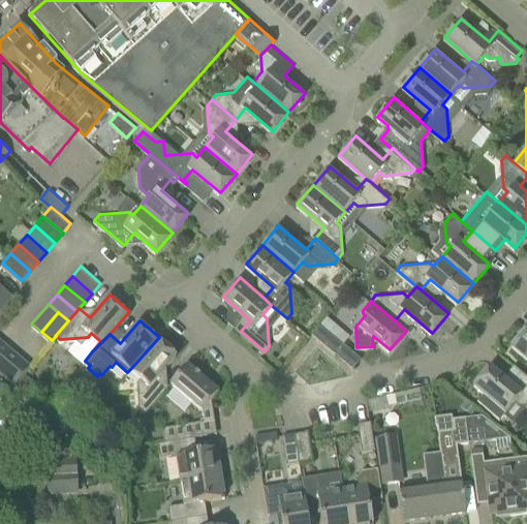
[(336,351),(345,342),(321,321),(313,332),(336,351)]
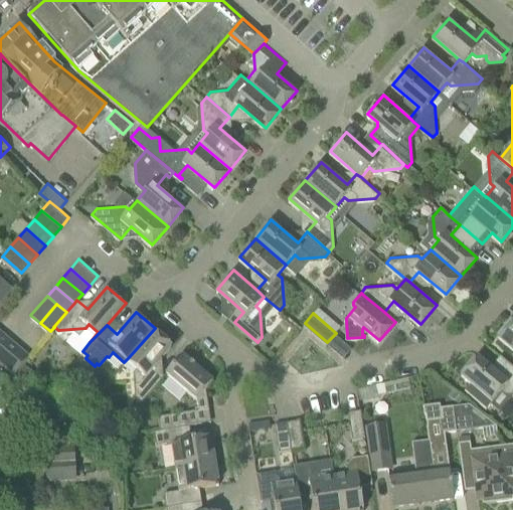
[(512,320),(499,336),(512,347),(512,320)]
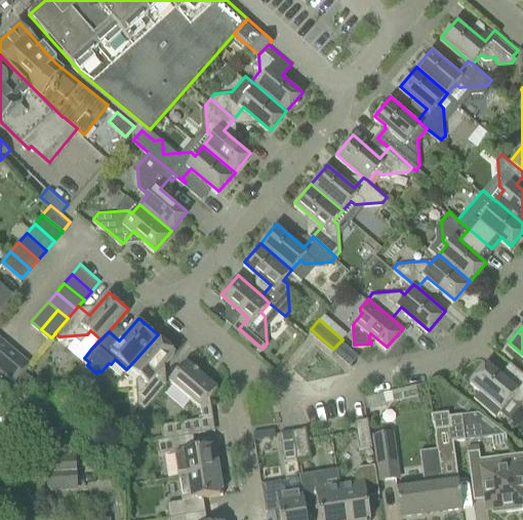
[(154,377),(176,350),(158,334),(130,365),(141,373),(136,377),(138,405),(144,409),(164,386),(154,377)]
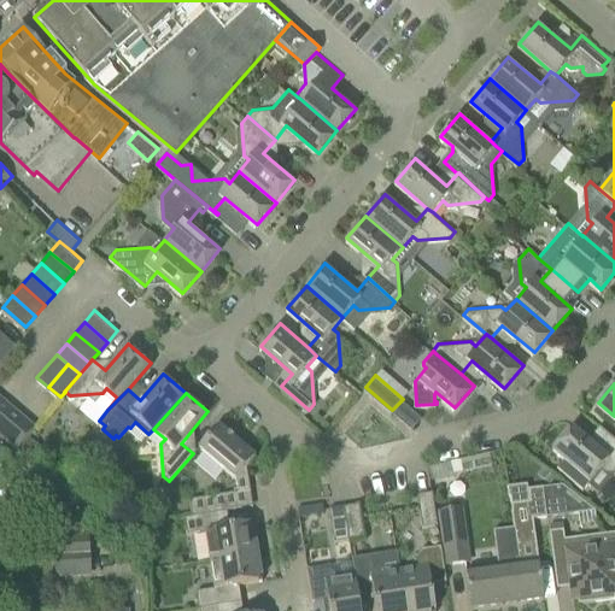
[(0,399),(0,433),(17,448),(37,424),(4,395),(0,399)]
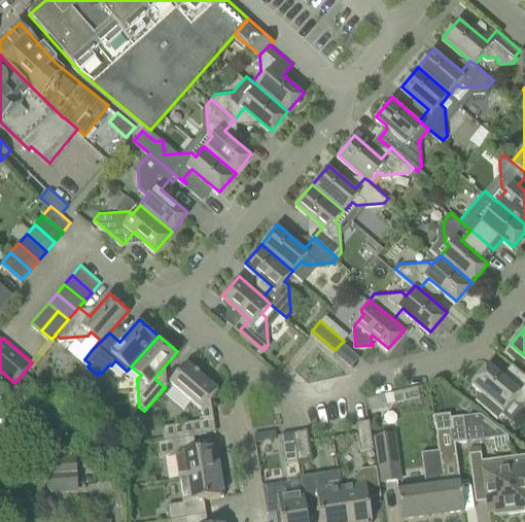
[(187,360),(171,380),(202,407),(205,418),(215,416),(212,396),(219,387),(187,360)]
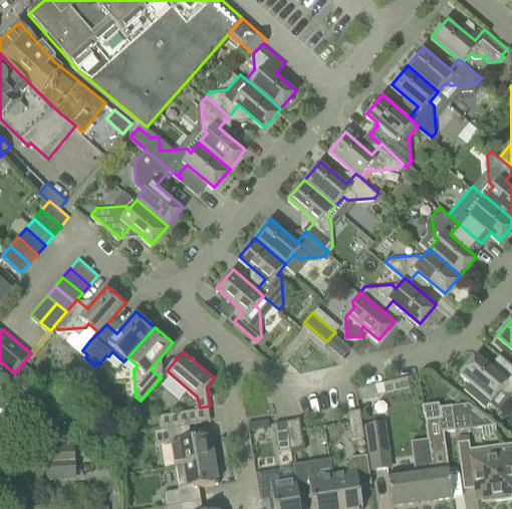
[(511,367),(504,376),(478,353),(461,372),(471,380),(465,388),(486,406),(500,389),(505,392),(511,391),(511,367)]
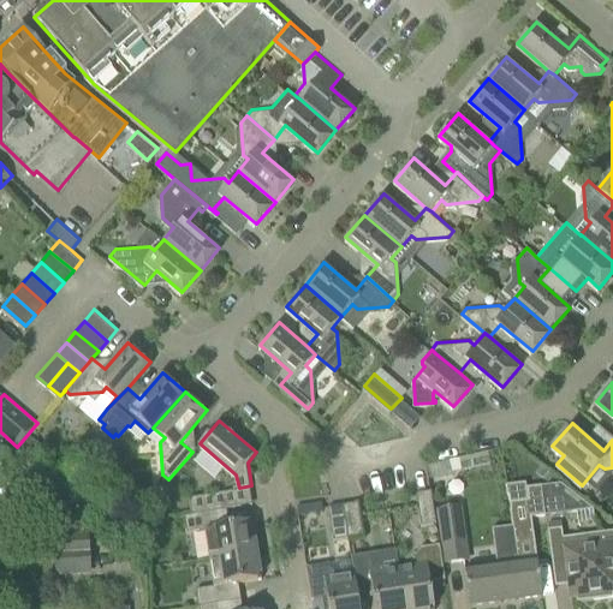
[(79,446),(71,454),(81,463),(87,457),(85,451),(79,446)]
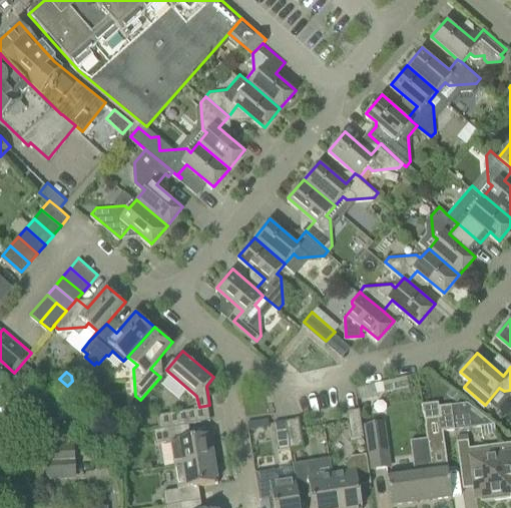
[(453,494),(447,446),(444,429),(496,421),(469,400),(440,404),(441,414),(426,417),(427,422),(432,465),(424,466),(428,497),(453,494)]
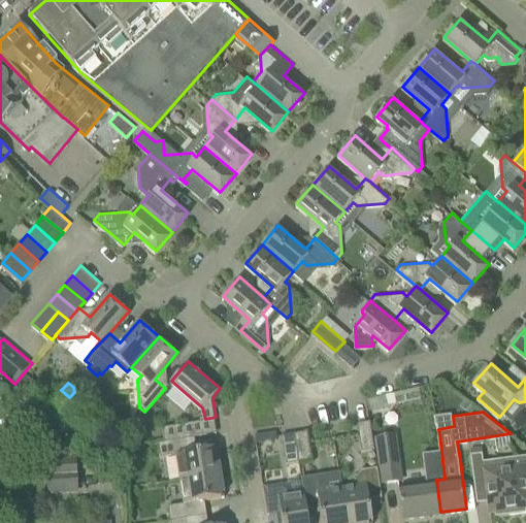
[(371,419),(370,419),(358,421),(361,440),(362,449),(375,447),(374,438),(371,419)]
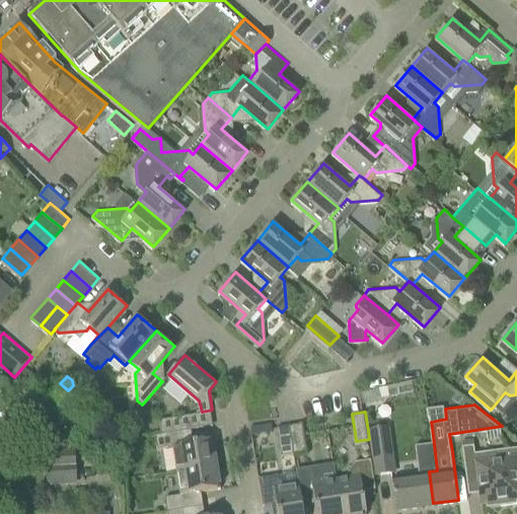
[(160,417),(162,431),(187,428),(183,414),(160,417)]
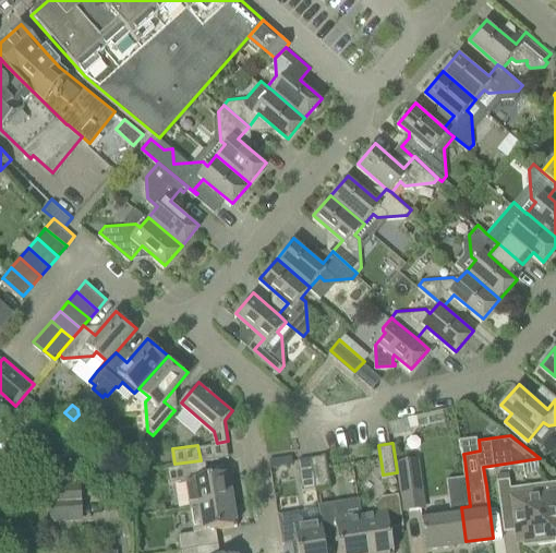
[(326,453),(312,455),(317,485),(330,483),(326,453)]
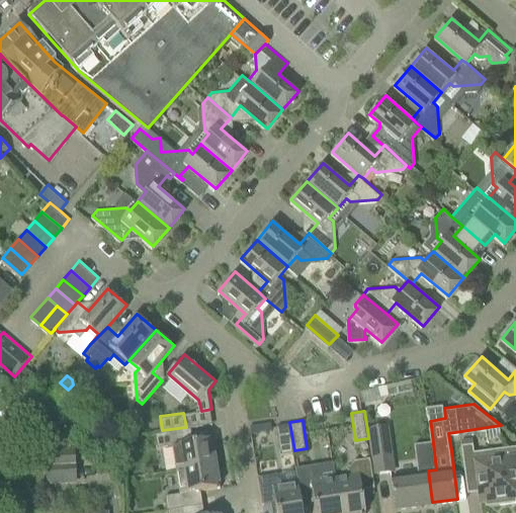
[(294,450),(289,422),(277,424),(281,452),(294,450)]
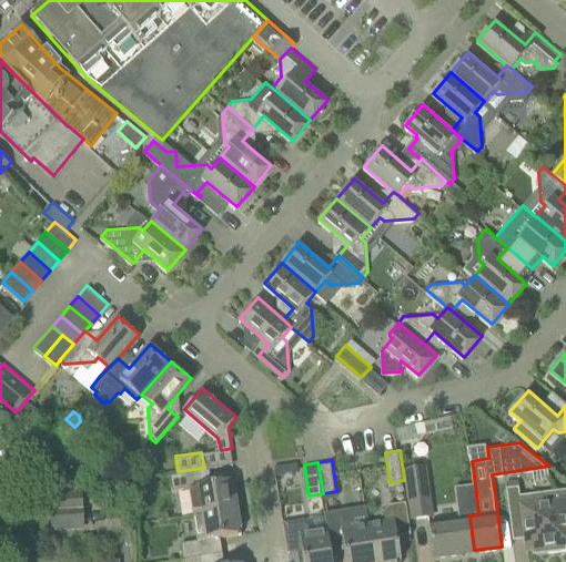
[(406,467),(413,515),(432,512),(425,465),(406,467)]
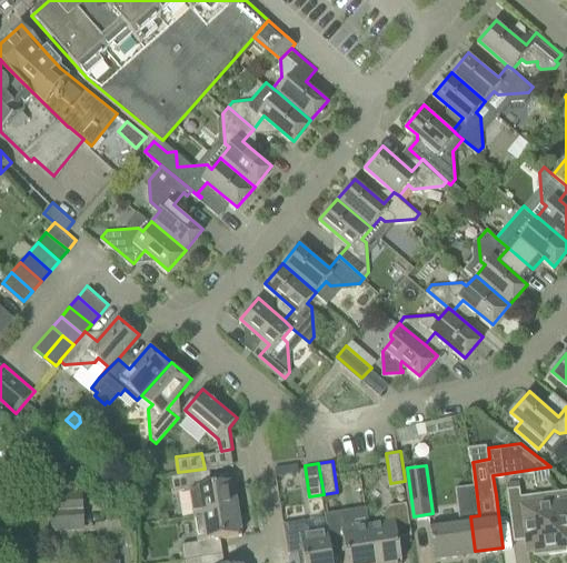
[(195,512),(239,505),(235,479),(207,483),(205,469),(178,472),(171,473),(173,489),(191,486),(195,512)]
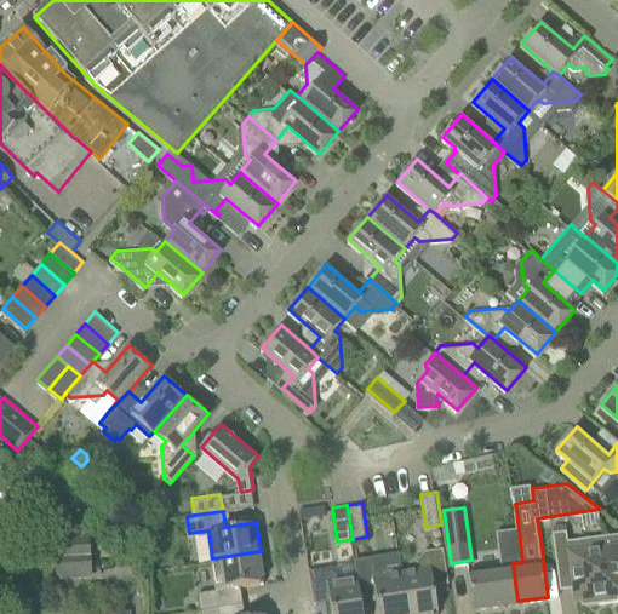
[(518,601),(513,563),(522,562),(518,527),(498,529),(502,564),(469,569),(471,583),(475,607),(511,602),(518,601)]
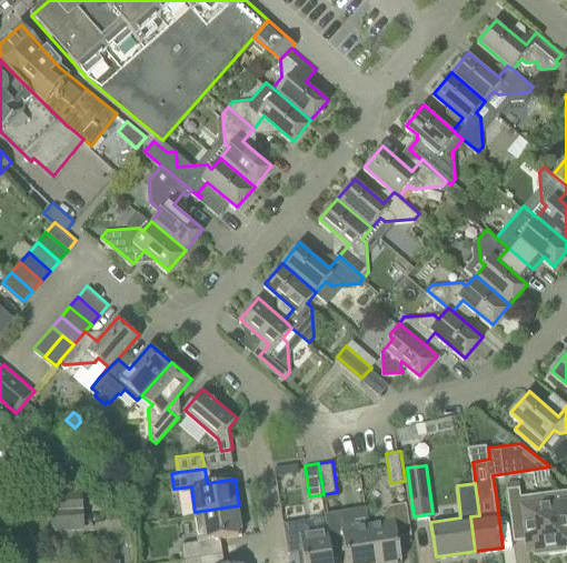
[(566,486),(523,493),(521,484),(508,486),(511,513),(525,511),(529,549),(566,542),(566,486)]
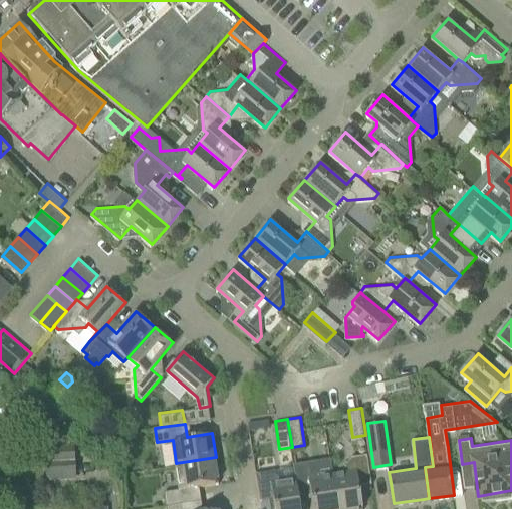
[(47,478),(76,475),(74,442),(44,444),(47,478)]
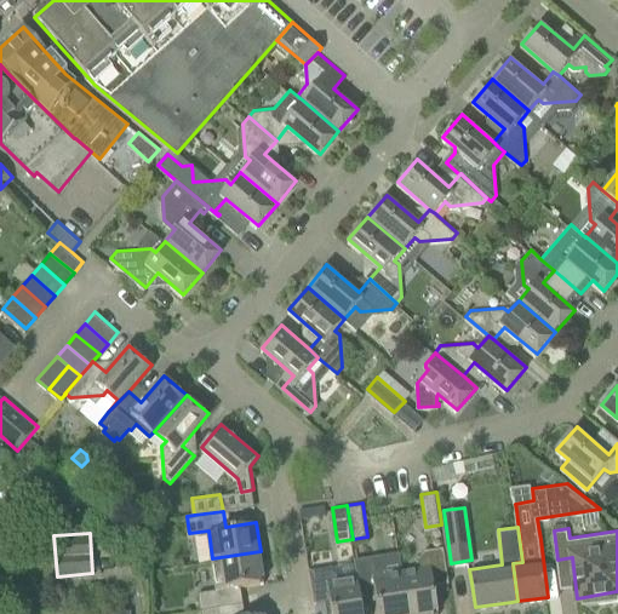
[(417,568),(404,571),(410,613),(434,613),(440,613),(435,583),(450,580),(446,557),(445,545),(425,549),(419,556),(415,558),(418,561),(416,563),(417,568)]
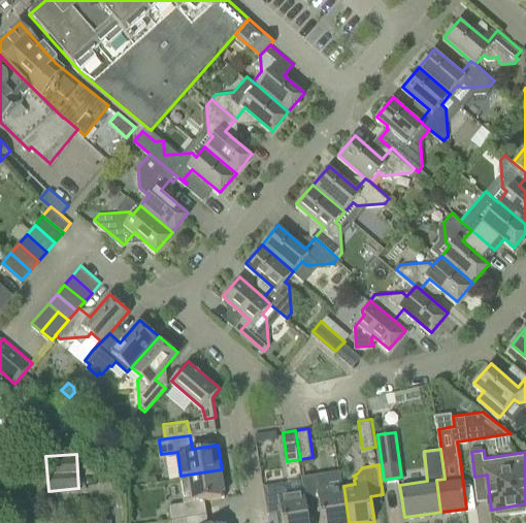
[(169,503),(171,518),(202,513),(200,498),(226,494),(222,469),(181,476),(185,500),(169,503)]
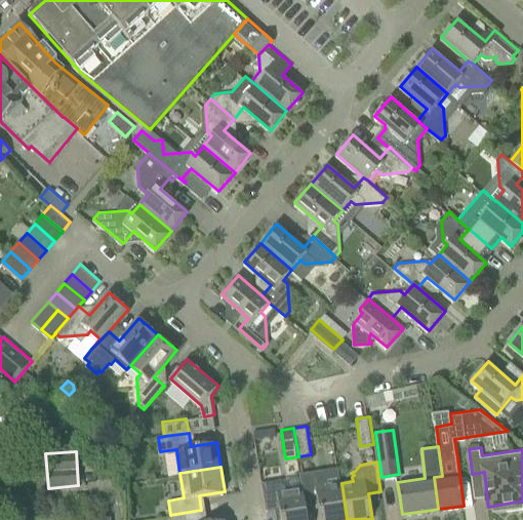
[(298,489),(289,491),(289,487),(283,483),(282,478),(263,481),(267,509),(280,507),(282,519),(308,519),(304,488),(298,489)]
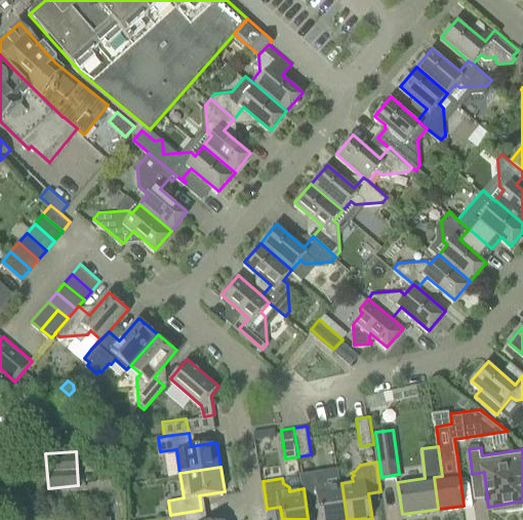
[(321,519),(347,519),(342,483),(316,486),(320,507),(321,519)]
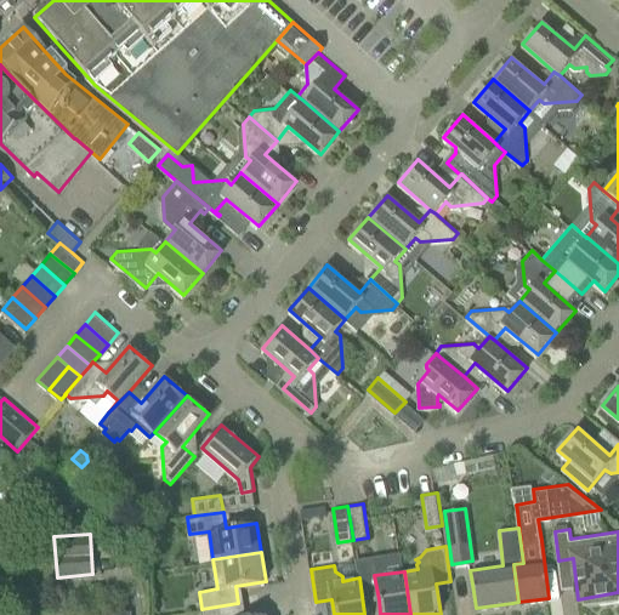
[(268,614),(239,614),(238,603),(202,609),(202,614),(271,614),(268,614)]
